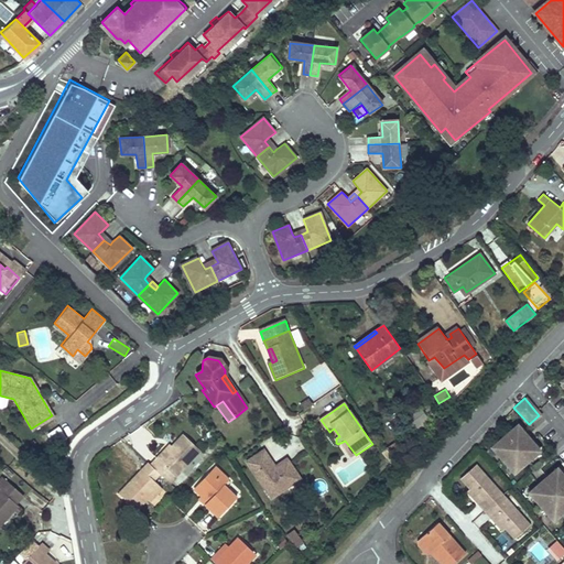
[(424,414),(410,423),(415,432),(430,421),(424,414)]
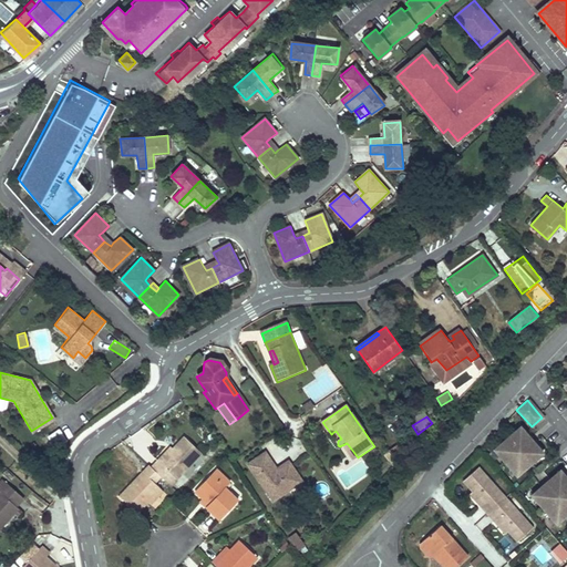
[(409,421),(403,425),(414,439),(408,445),(411,450),(421,439),(418,434),(412,425),(409,421)]
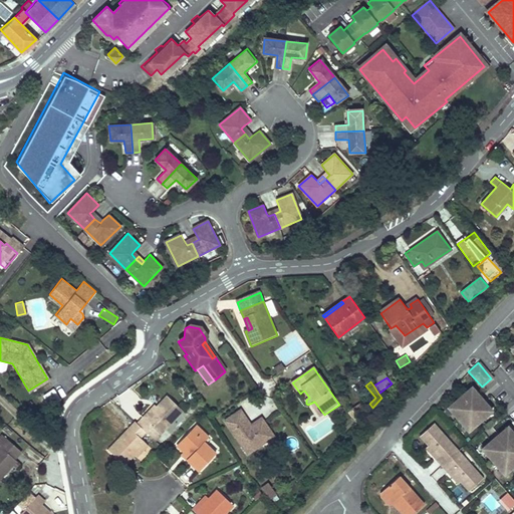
[(46,405),(59,399),(54,388),(41,394),(46,405)]
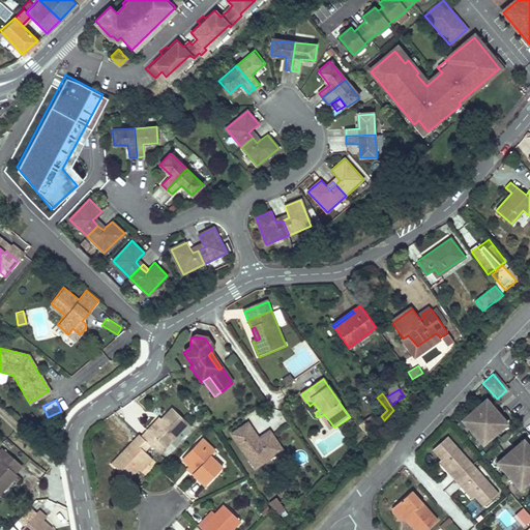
[(465,428),(475,440),(476,439),(481,444),(488,438),(489,439),(499,430),(505,423),(497,413),(495,415),(492,412),(494,410),(486,401),(478,406),(467,415),(468,415),(461,421),(466,427),(465,428)]
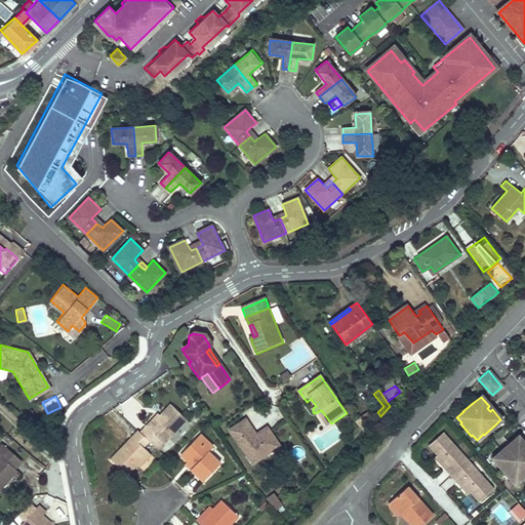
[(311,399),(308,401),(313,408),(316,406),(311,399)]
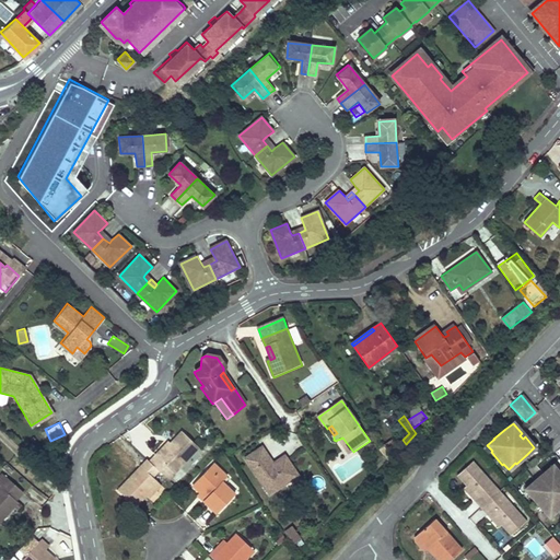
[(155,456),(150,463),(158,470),(167,479),(197,448),(181,433),(170,445),(158,458),(155,456)]
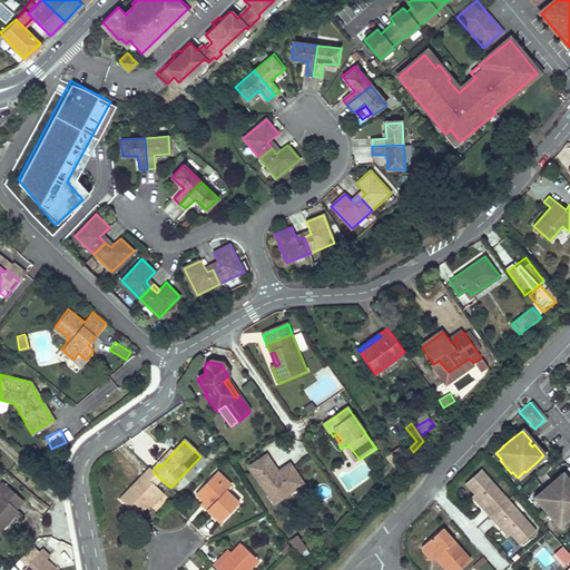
[(123,442),(116,449),(139,473),(146,467),(123,442)]
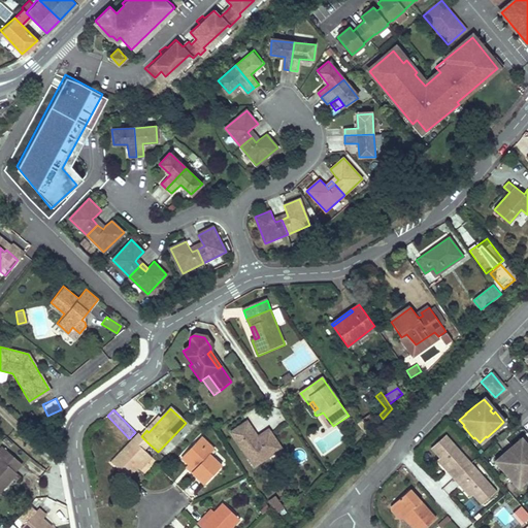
[(333,426),(323,413),(319,415),(329,429),(333,426)]
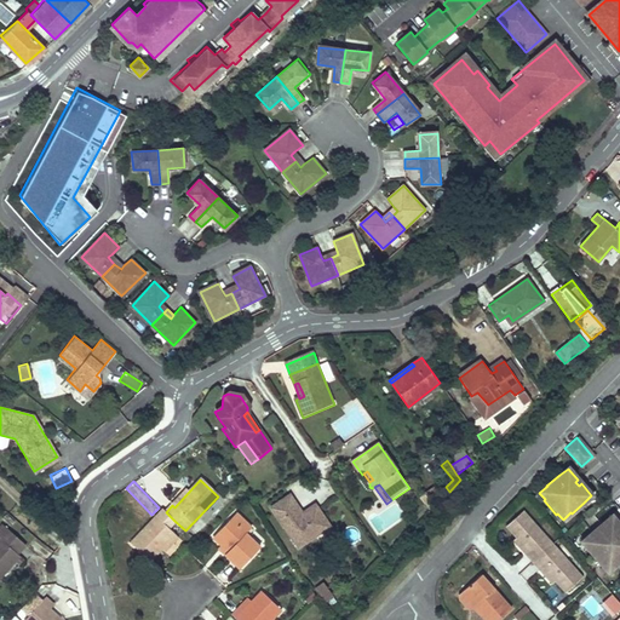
[(438,488),(426,495),(431,503),(434,506),(443,497),(438,488)]
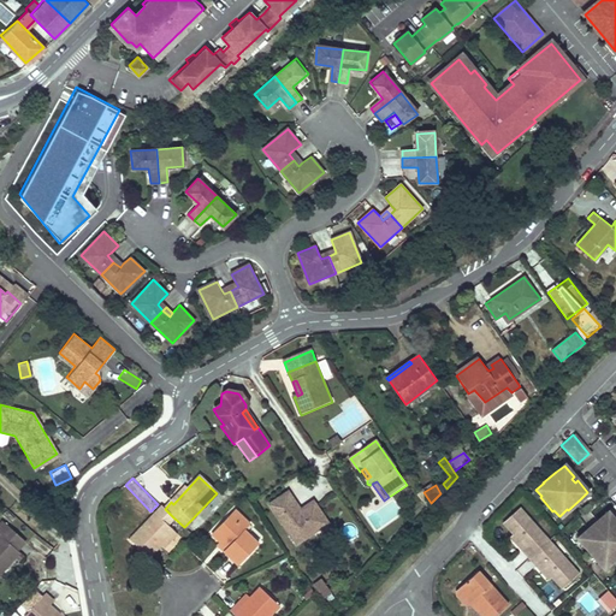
[(184,489),(171,502),(173,504),(187,490),(184,489)]
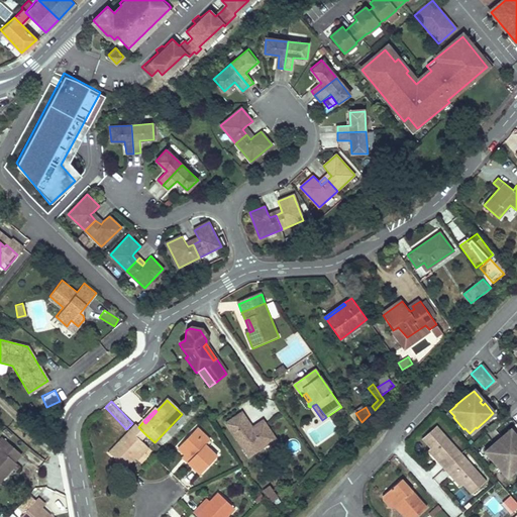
[(225,423),(248,457),(264,446),(262,444),(273,437),(262,421),(251,428),(240,412),(225,423)]
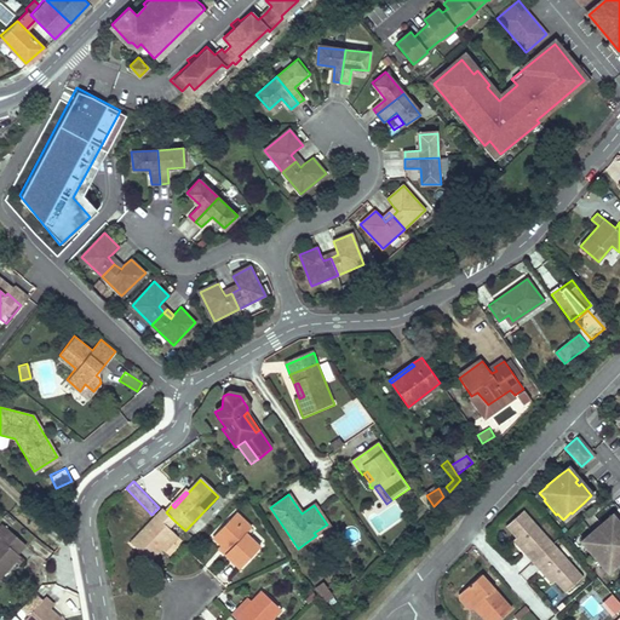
[(431,503),(426,495),(420,499),(425,506),(431,503)]
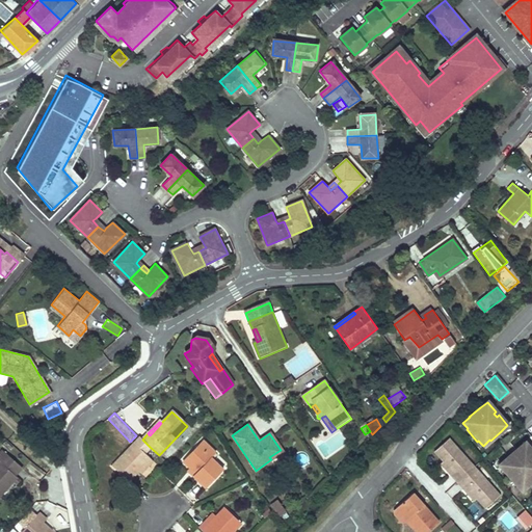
[(138,436),(111,464),(127,480),(137,470),(150,458),(144,453),(150,447),(142,440),(138,436)]
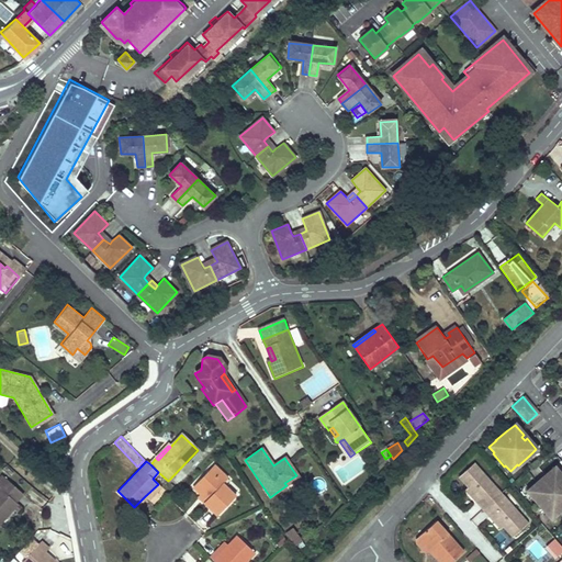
[(214,467),(209,472),(214,478),(220,472),(214,467)]
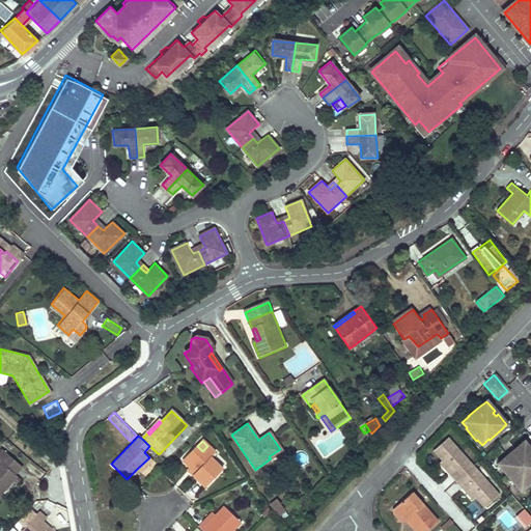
[(501,473),(512,486),(513,485),(519,492),(528,483),(527,482),(530,479),(530,451),(530,450),(529,450),(522,442),(512,450),(513,451),(506,458),(505,457),(496,466),(501,472),(501,473)]
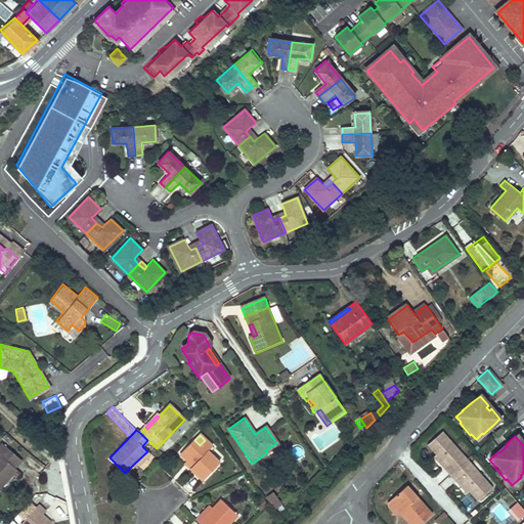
[(194,440),(180,454),(187,461),(192,466),(188,469),(201,481),(218,464),(207,451),(212,446),(205,440),(200,445),(194,440)]
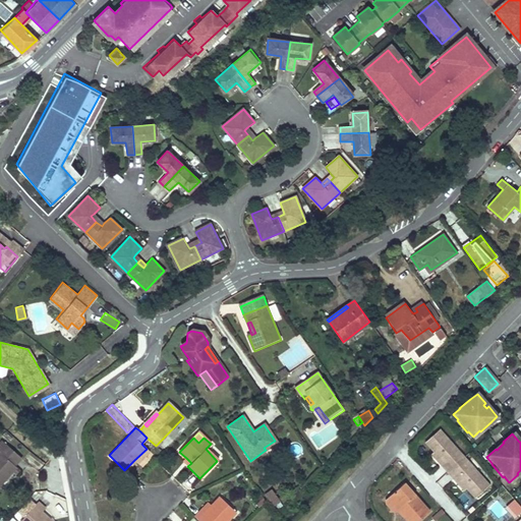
[(433,438),(421,451),(430,460),(442,470),(440,472),(454,485),(456,482),(467,493),(476,502),(489,487),(433,438)]
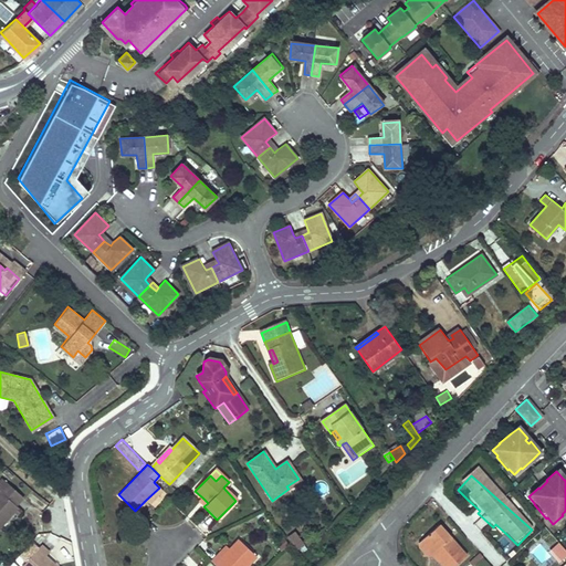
[(0,528),(27,500),(1,478),(0,478),(0,528)]
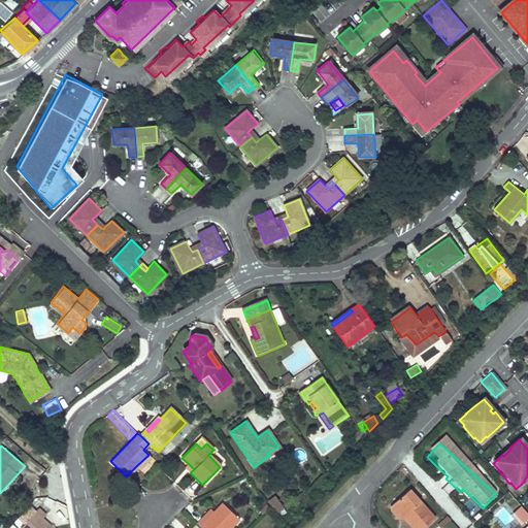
[(278,447),(267,454),(269,456),(281,449),(278,447)]
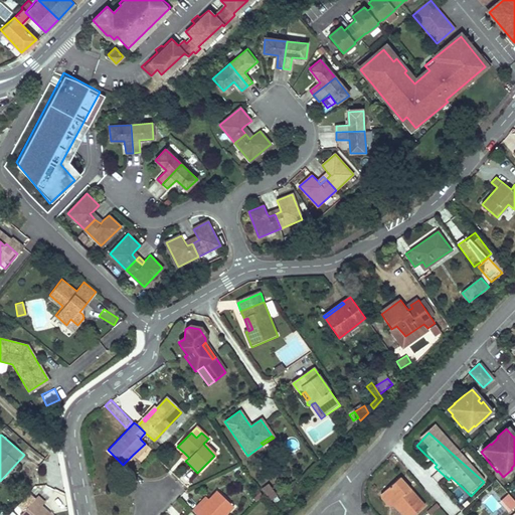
[(145,444),(133,455),(136,457),(147,446),(145,444)]
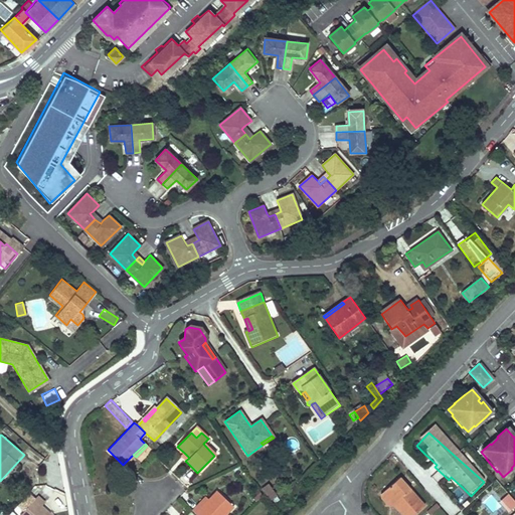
[(138,458),(142,462),(152,450),(149,447),(138,458)]
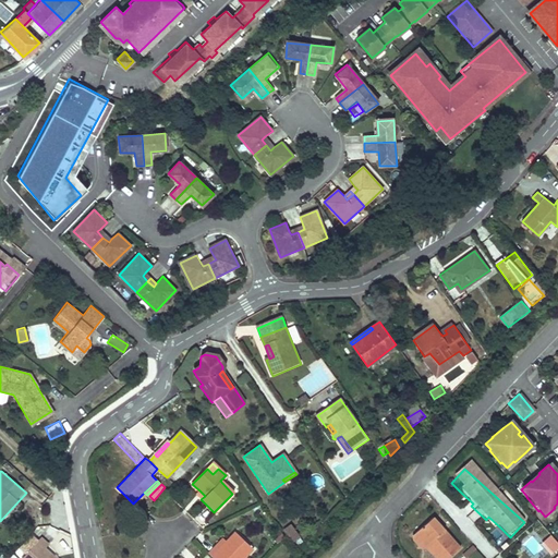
[(473,504),(461,493),(459,495),(471,506),(473,504)]
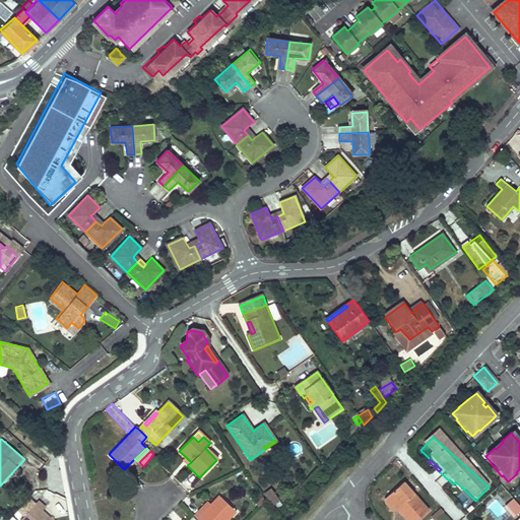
[(403,480),(386,497),(394,503),(394,507),(397,507),(399,510),(408,519),(416,519),(429,509),(403,480)]
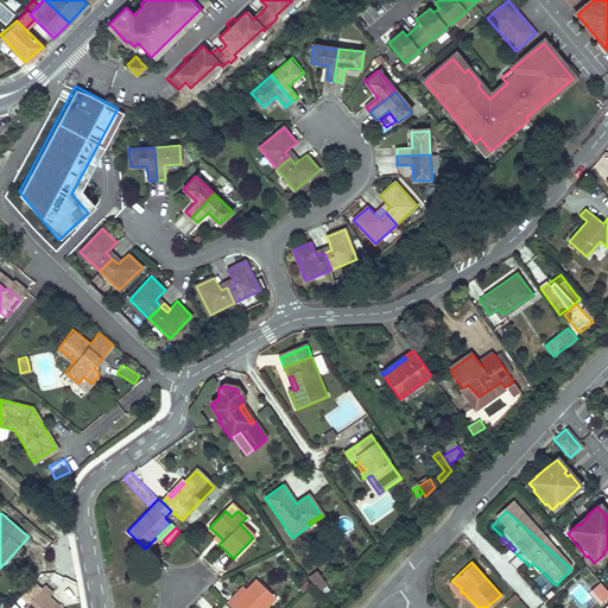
[(545,575),(532,563),(530,567),(543,578),(545,575)]
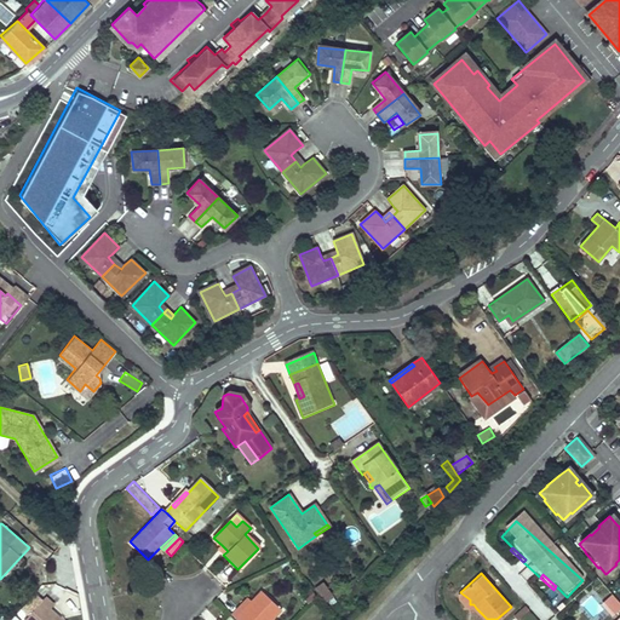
[(314,589),(323,604),(332,600),(321,584),(314,589)]
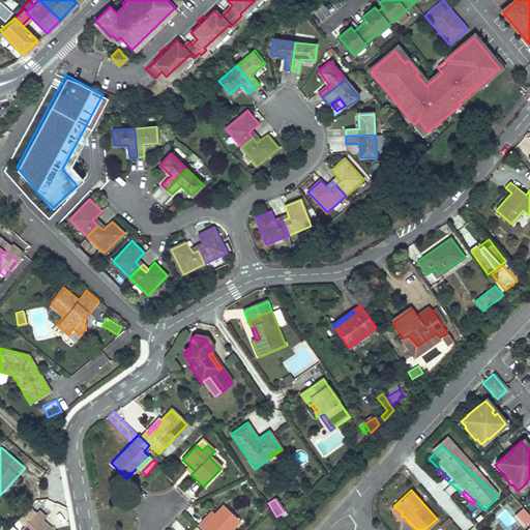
[(402,512),(393,506),(391,507),(391,512),(398,520),(407,520),(405,517),(402,517),(402,512)]
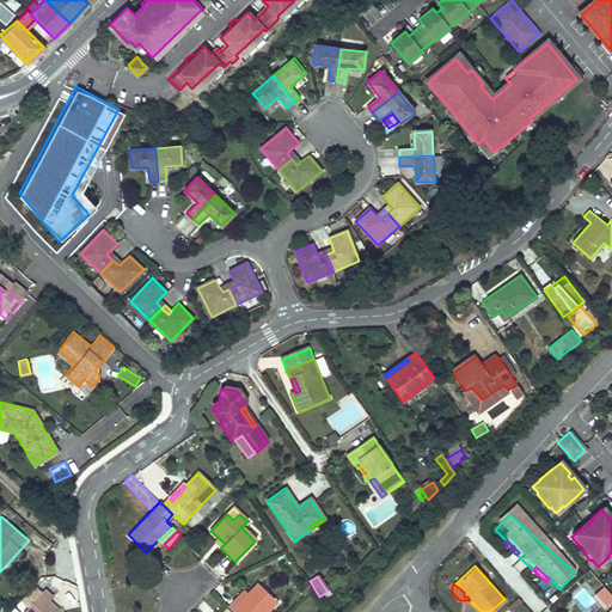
[(239,604),(232,611),(233,611),(265,611),(276,601),(259,586),(240,606),(239,604)]
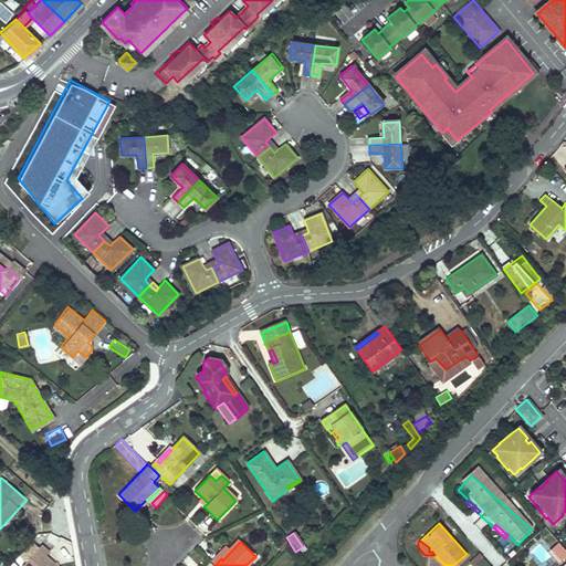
[(549,549),(559,561),(565,555),(565,551),(557,542),(549,549)]
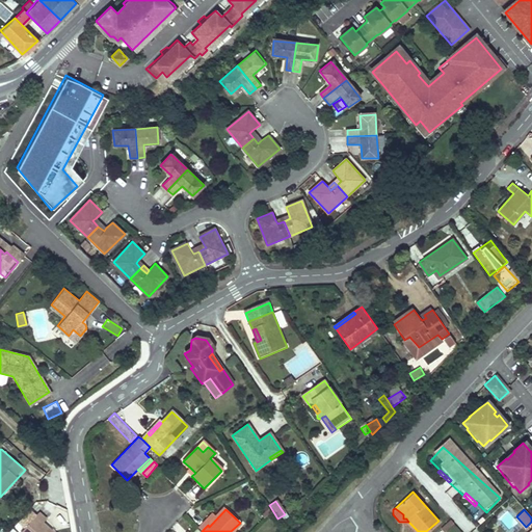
[(36,513),(19,531),(51,531),(42,523),(44,520),(36,513)]
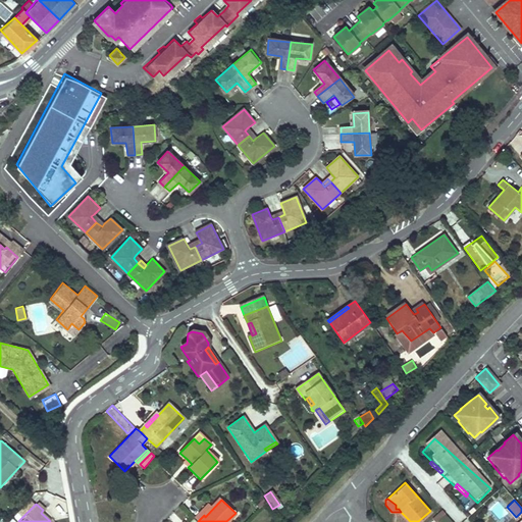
[(441,511),(432,519),(435,521),(445,514),(441,511)]
